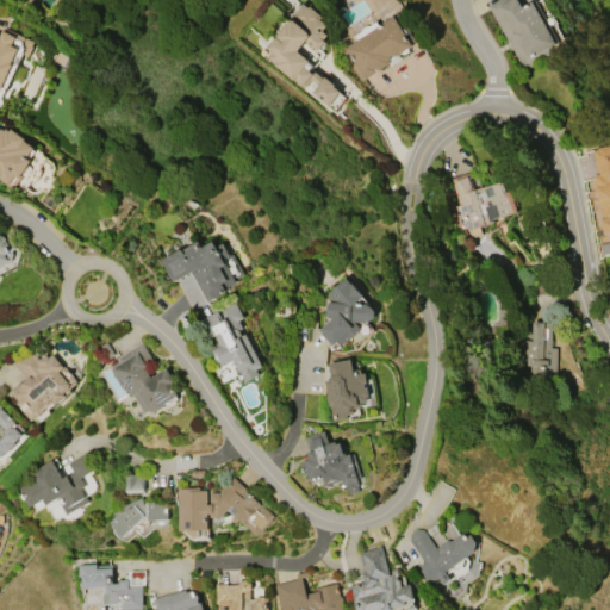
[(524,69),(489,5),(497,0),(518,0),(523,6),(534,0),(556,43),(548,48),(552,54),(524,69)]
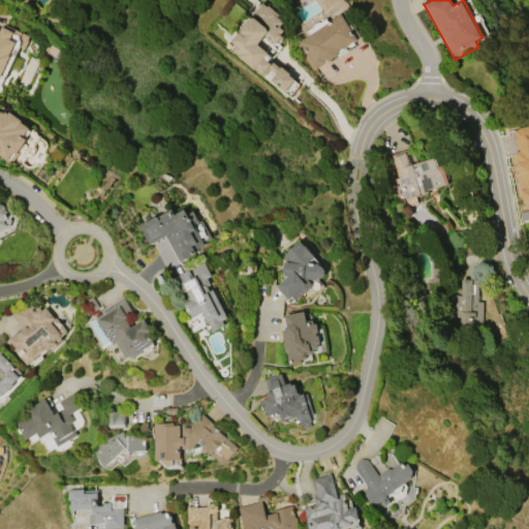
[(280,13),(278,17),(283,22),(279,27),(284,30),(281,34),(282,35),(275,43),(266,35),(258,43),(269,52),(268,53),(272,57),(269,61),(272,63),(273,61),(280,67),(281,66),(290,73),(289,74),(294,79),(284,92),(270,80),(275,73),(270,68),(263,76),(229,50),(234,43),(230,40),(262,1),(267,5),(268,4),(280,13)]
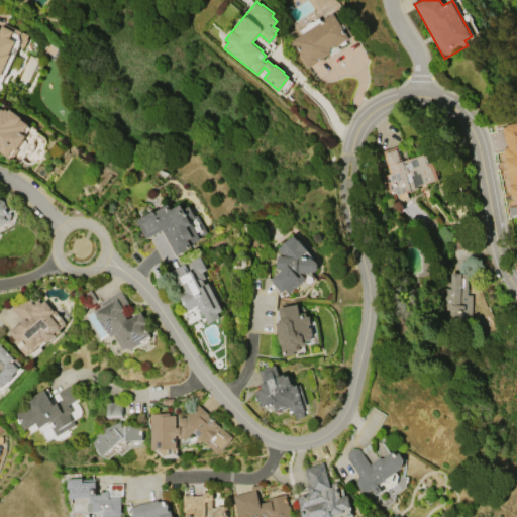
[(353,36),(305,68),(289,42),(337,11),(353,36)]
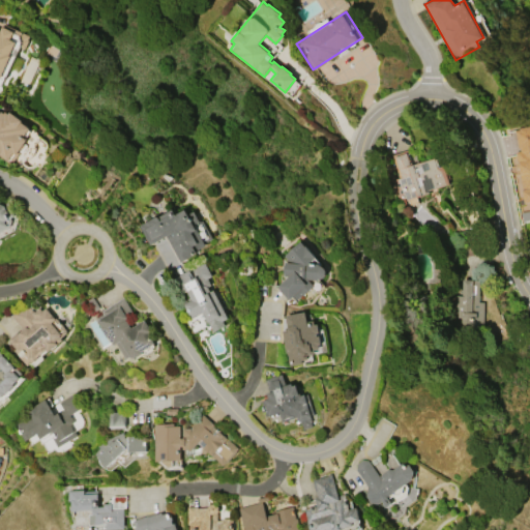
[(0,31),(4,23),(30,35),(28,39),(29,39),(25,49),(21,48),(4,81),(3,80),(1,85),(0,85),(0,31)]
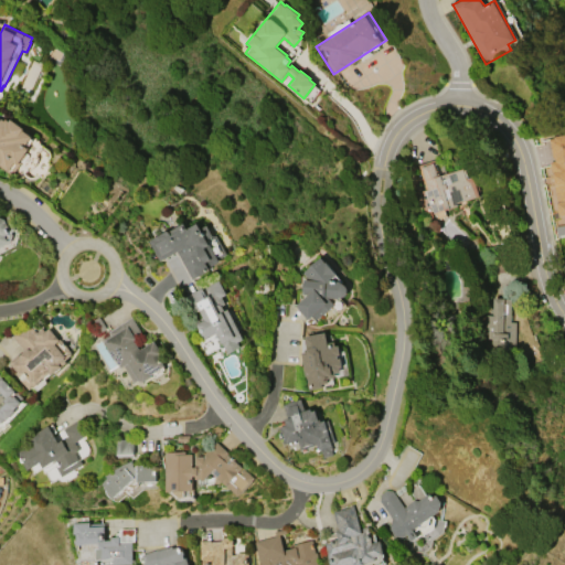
[(0,119),(1,118),(4,120),(6,119),(9,121),(11,119),(23,128),(22,130),(31,137),(24,146),(29,149),(20,161),(21,162),(12,174),(0,166),(0,119)]
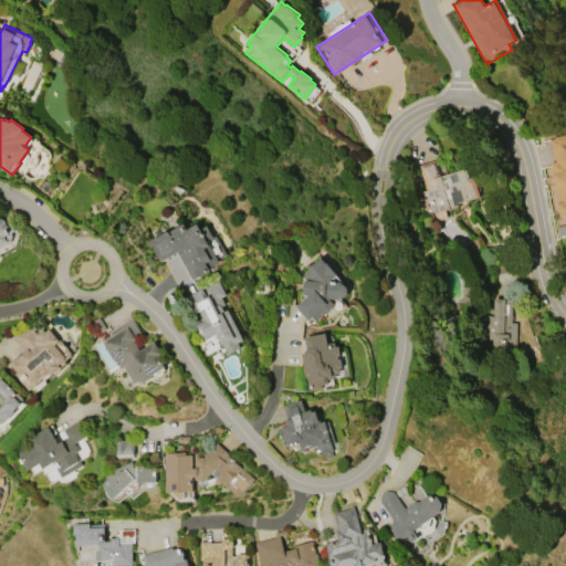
[(565,215),(562,216),(552,161),(556,160),(556,157),(555,157),(551,138),(555,138),(554,136),(565,134),(565,215)]
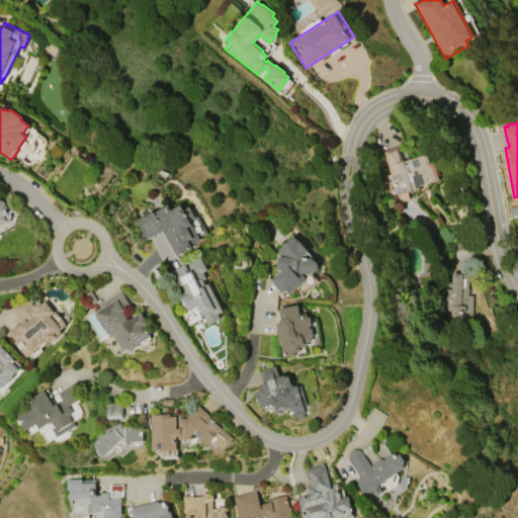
[(433,162),(439,180),(419,186),(419,188),(397,196),(395,192),(387,194),(383,181),(384,181),(383,175),(390,173),(382,152),(398,147),(403,160),(426,153),(427,155),(429,155),(431,160),(428,161),(429,164),(433,162)]
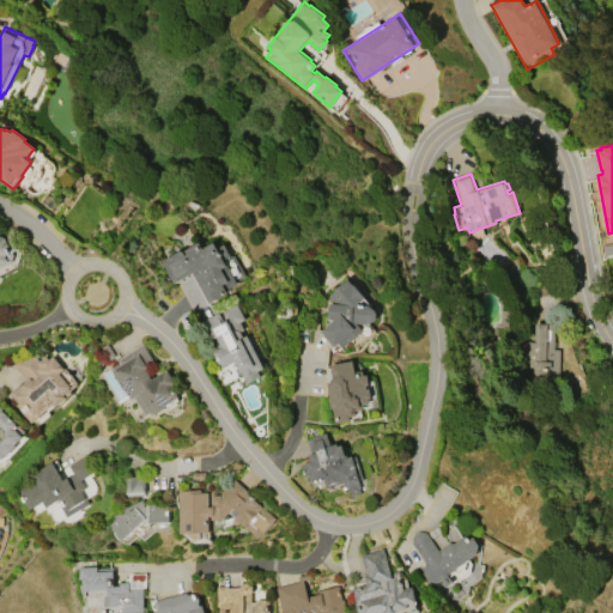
[(0,234),(2,232),(4,236),(8,232),(17,249),(12,252),(13,254),(11,261),(0,267),(0,234)]
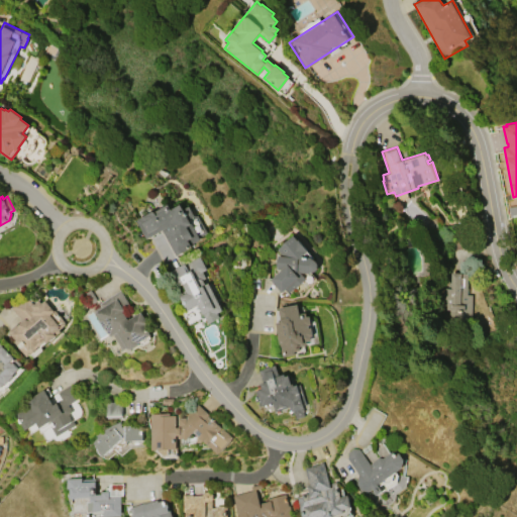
[(146,238),(136,220),(168,203),(171,209),(182,203),(184,208),(192,204),(207,232),(199,237),(200,239),(190,244),(191,247),(176,255),(163,230),(146,238)]
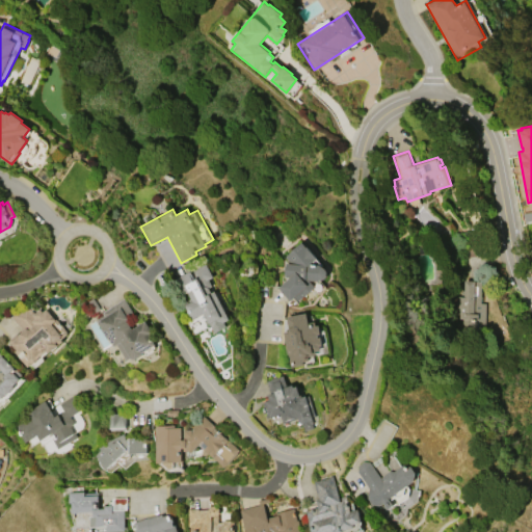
[(284,274),(285,266),(286,266),(286,263),(290,263),(285,257),(302,242),(307,247),(308,246),(317,258),(311,263),(321,264),(321,266),(325,268),(327,271),(327,275),(324,278),(319,280),(319,281),(310,281),(315,286),(297,301),(294,297),(290,301),(277,287),(289,277),(285,277),(285,274),(284,274)]
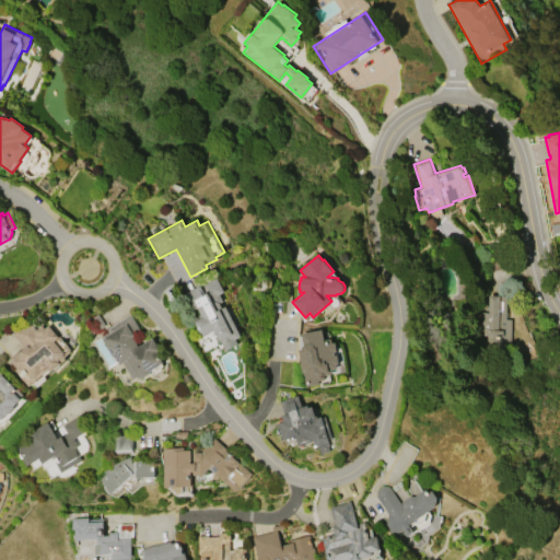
[(181,295),(216,277),(223,291),(219,293),(223,301),(220,303),(222,307),(226,305),(242,336),(236,338),(240,343),(225,350),(214,329),(201,336),(181,295)]
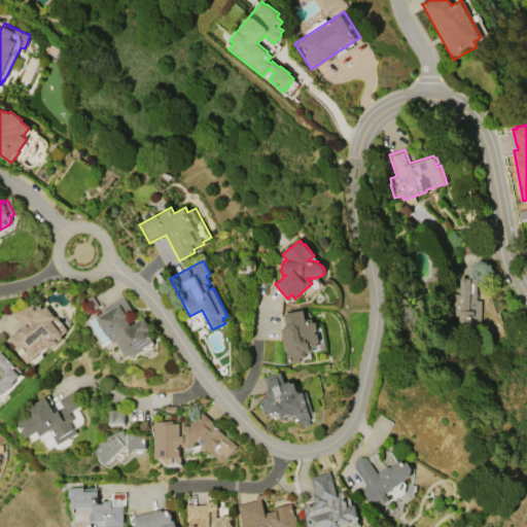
[(459,278),(477,279),(476,300),(481,301),(480,331),(456,330),(457,315),(456,315),(456,305),(452,305),(452,293),(458,293),(459,278)]
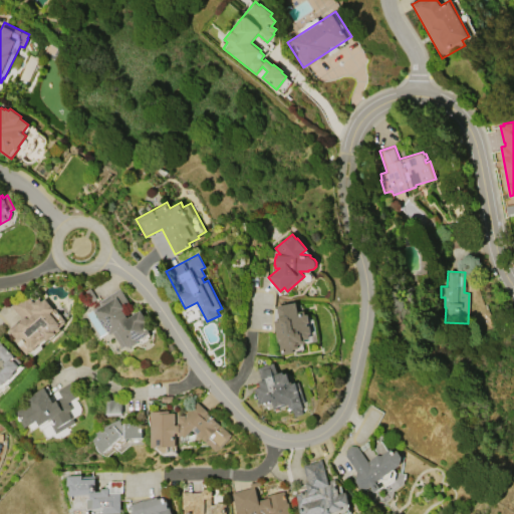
[(98,302),(119,288),(131,305),(122,310),(127,318),(141,310),(147,321),(144,323),(151,332),(149,333),(150,335),(148,337),(150,339),(142,343),(141,342),(131,348),(130,346),(127,347),(126,345),(122,347),(112,333),(110,334),(93,308),(99,304),(98,302)]
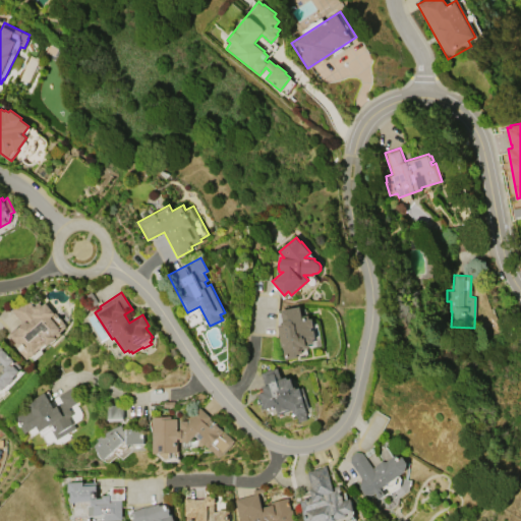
[(27,359),(12,343),(15,340),(8,333),(20,321),(10,309),(23,296),(34,306),(39,301),(42,304),(45,301),(66,324),(66,327),(59,332),(61,334),(48,345),(45,342),(37,350),(39,351),(32,358),(31,356),(27,359)]
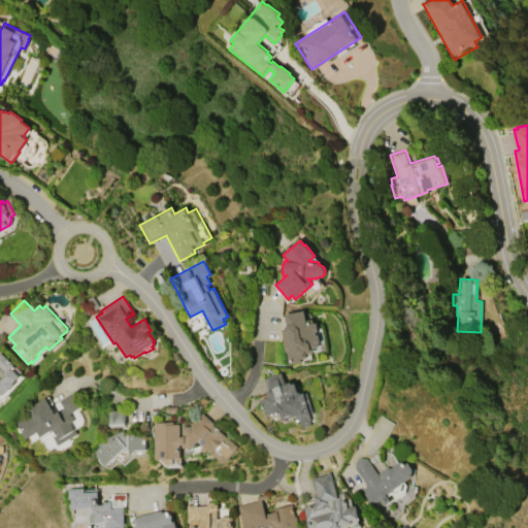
[(284,314),(304,310),(307,325),(308,325),(307,321),(312,320),(314,324),(317,323),(319,331),(316,331),(316,335),(319,335),(320,343),(318,343),(318,348),(314,349),(315,353),(306,354),(306,358),(300,359),(301,362),(287,364),(282,329),(287,328),(284,314)]
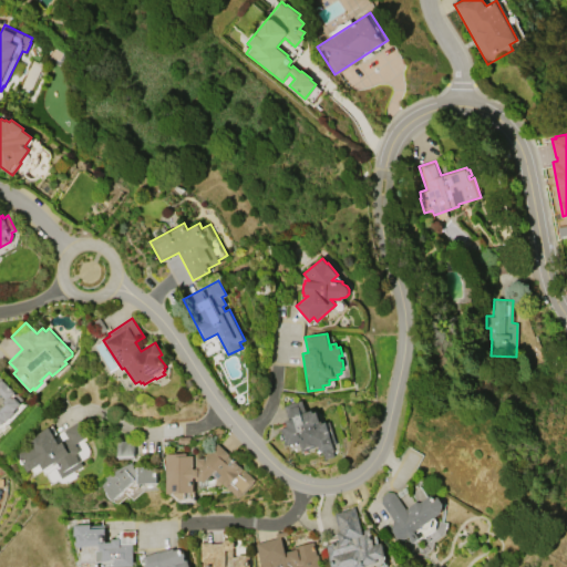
[(0,377),(16,392),(12,395),(21,404),(14,412),(7,421),(6,420),(0,425),(0,377)]
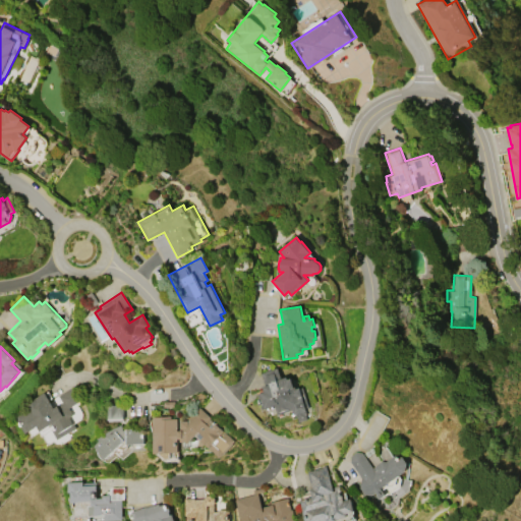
[(303,387),(309,407),(305,408),(307,413),(305,414),(307,418),(299,420),(296,413),(294,414),(293,409),(277,414),(274,405),(263,409),(257,393),(264,391),(262,386),(265,385),(262,372),(278,367),(281,379),(287,377),(287,379),(291,378),(295,389),(303,387)]
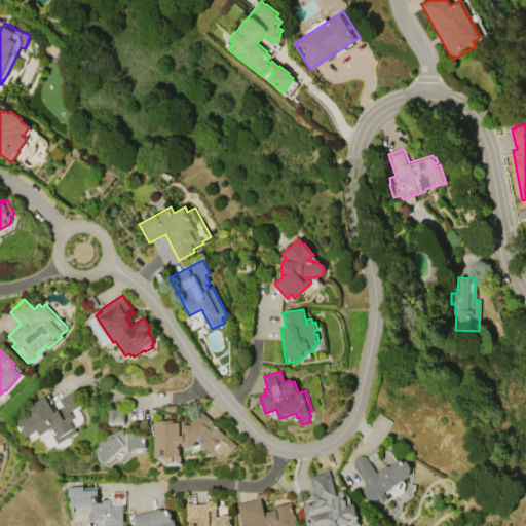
[(14,420),(29,411),(28,409),(33,405),(32,404),(43,396),(53,412),(63,406),(59,400),(72,390),(80,404),(68,412),(73,418),(69,421),(75,430),(57,443),(48,429),(40,436),(36,429),(26,437),(14,420)]
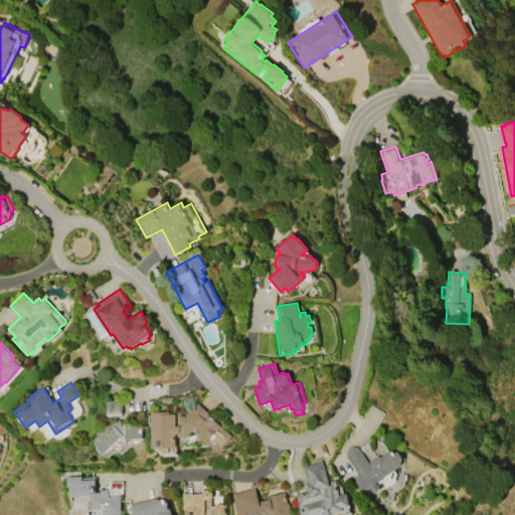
[(123,413),(109,414),(107,400),(122,399),(123,413)]
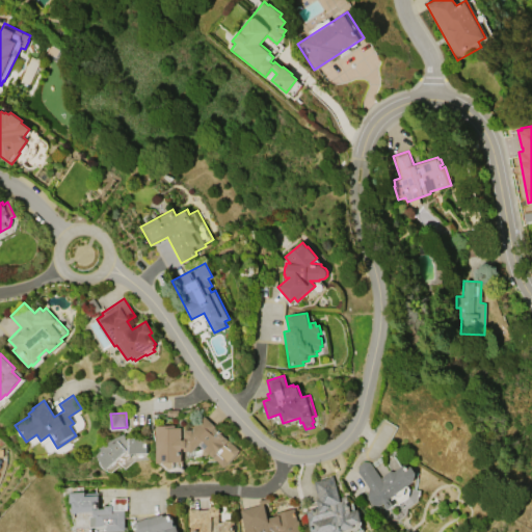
[(156,426),(175,425),(175,428),(181,427),(181,437),(185,437),(184,430),(192,429),(205,416),(215,426),(214,428),(239,450),(224,467),(200,444),(192,452),(187,448),(183,448),(184,461),(158,462),(156,426)]
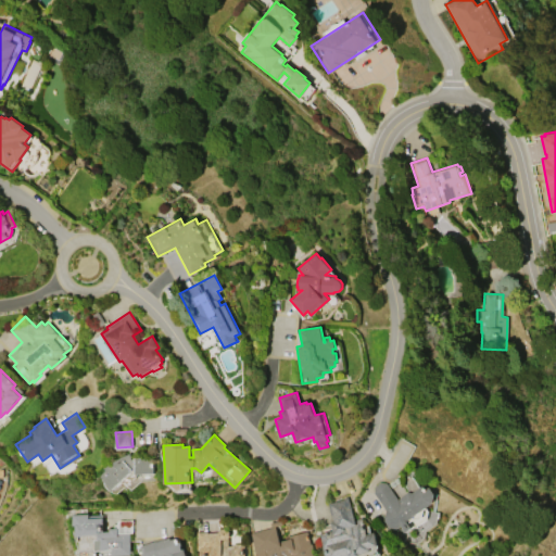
[(133,458),(136,458),(136,457),(153,456),(154,472),(137,475),(136,470),(134,470),(113,490),(103,479),(104,479),(102,476),(106,469),(105,468),(111,463),(112,464),(116,460),(130,454),(133,458)]
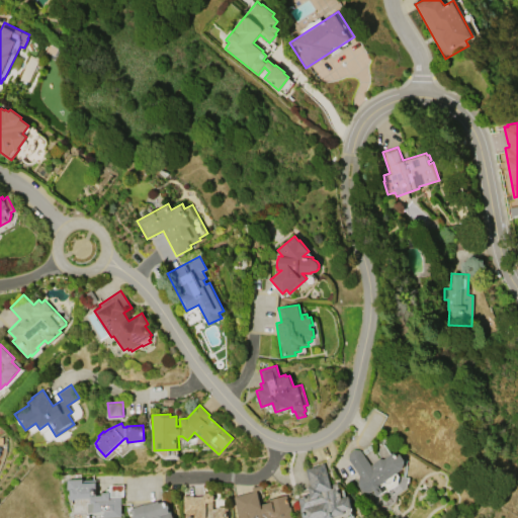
[(404,467),(370,492),(362,491),(357,484),(360,476),(347,458),(349,452),(353,448),(359,450),(370,464),(379,458),(384,458),(392,452),(400,453),(405,460),(404,467)]
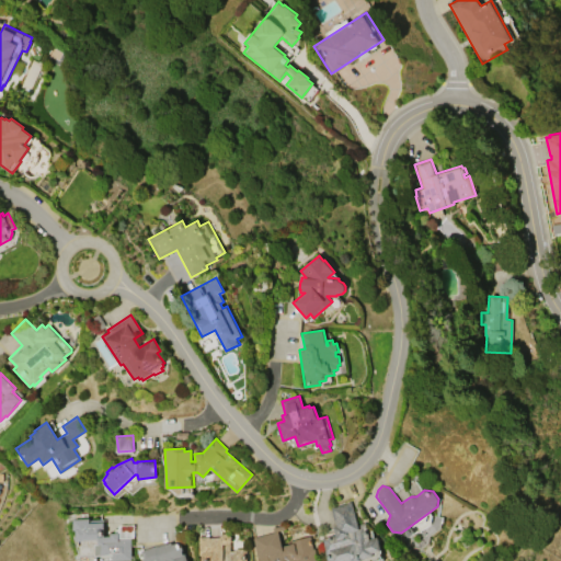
[(330,507),(351,502),(357,524),(365,522),(369,539),(377,537),(381,551),(374,553),(375,556),(363,559),(363,560),(329,560),(322,538),(335,535),(333,526),(335,526),(330,507)]
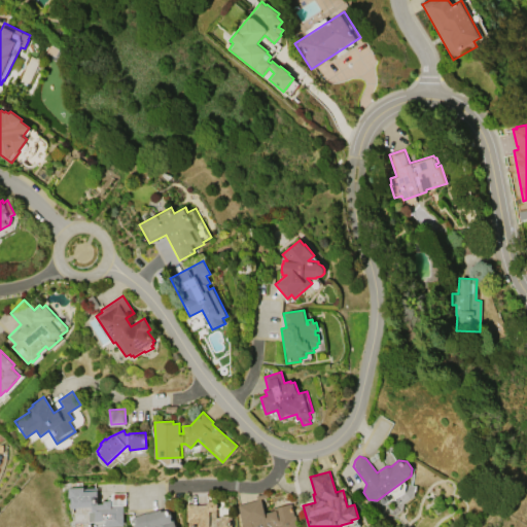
[(123,504),(124,526),(107,526),(107,521),(91,522),(91,511),(94,511),(93,506),(73,507),(72,497),(69,497),(68,488),(83,487),(84,491),(97,490),(98,503),(104,503),(104,500),(112,500),(112,505),(123,504)]
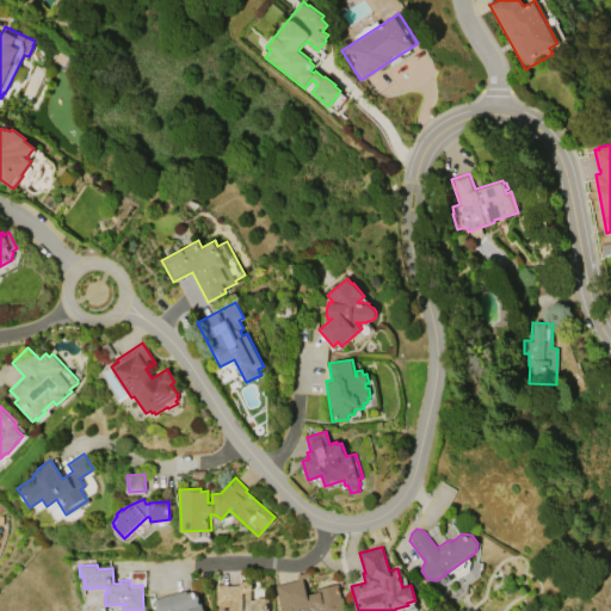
[(303,579),(307,592),(337,584),(340,599),(343,598),(345,610),(282,610),(282,608),(284,608),(277,586),(303,579)]
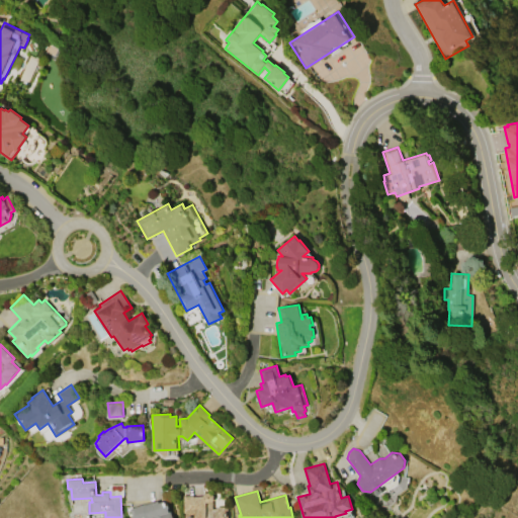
[(185,517),(184,496),(193,495),(193,497),(203,496),(202,493),(212,493),(213,509),(216,509),(216,507),(228,507),(228,517),(185,517)]
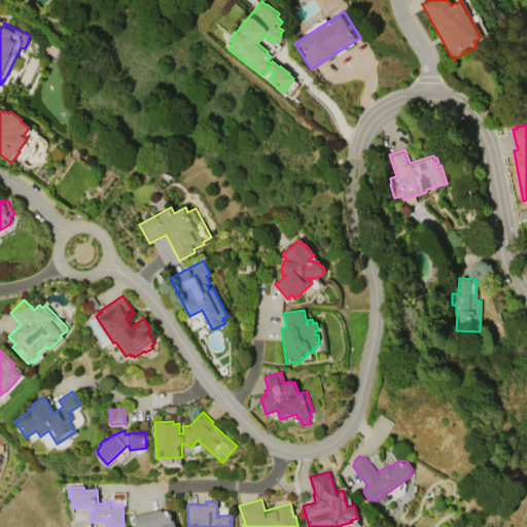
[(135,526),(133,517),(155,510),(155,511),(161,508),(162,512),(170,508),(175,526),(135,526)]
